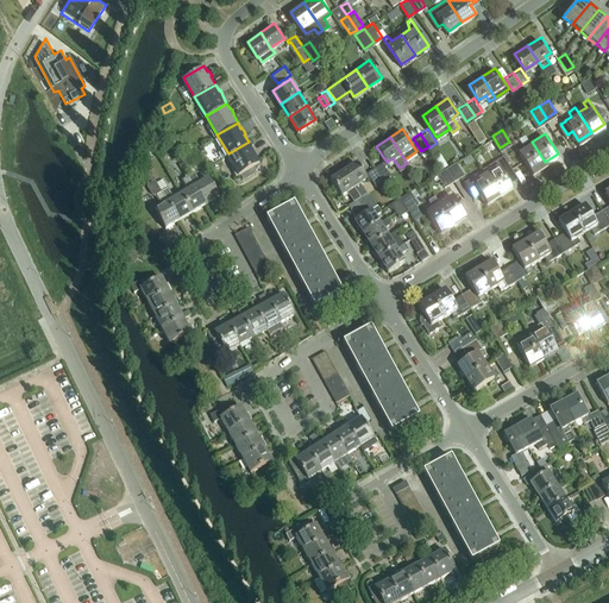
[(529,138),(522,142),(525,146),(519,150),(532,170),(545,162),(532,142),(529,138)]
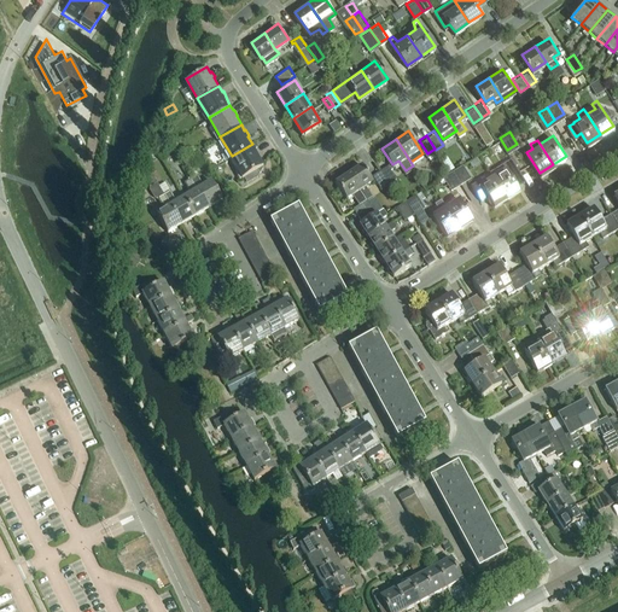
[(256,150),(252,144),(232,156),(243,175),(257,167),(261,169),(263,163),(258,155),(260,153),(257,150),(256,150)]
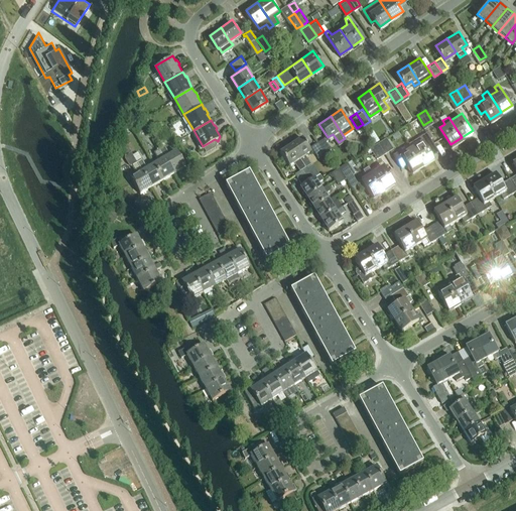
[(301,135),(290,142),(304,163),(309,160),(304,152),(310,148),(301,135)]
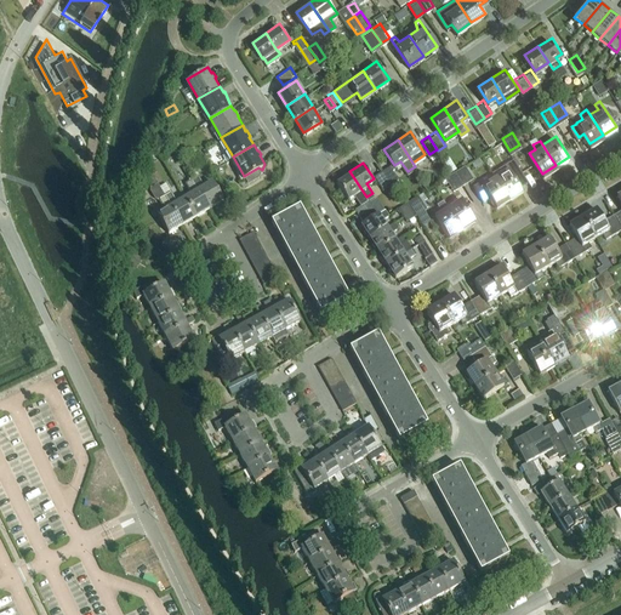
[(382,168),(391,181),(398,175),(389,163),(382,168)]
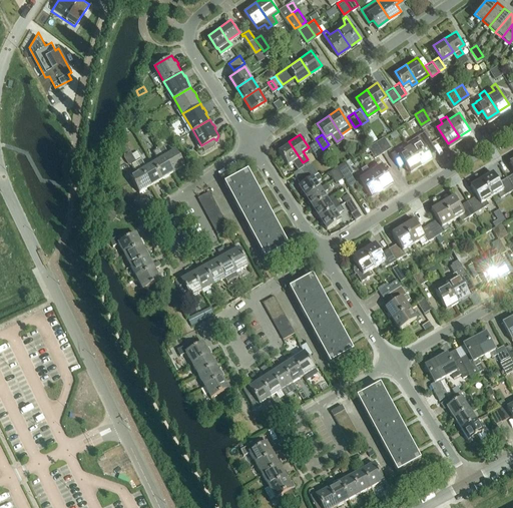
[(376,139),(383,149),(390,144),(384,134),(376,139)]
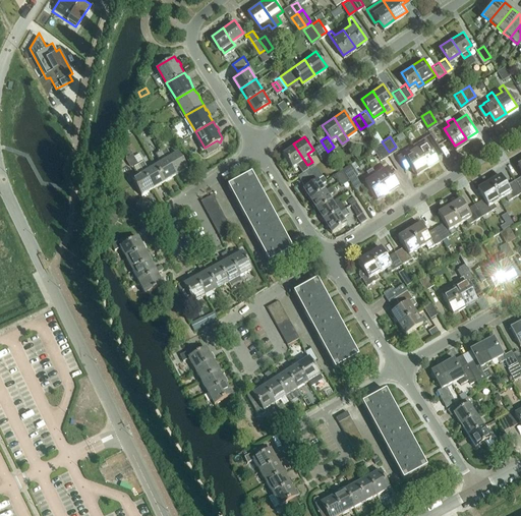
[(415,147),(426,164),(438,157),(426,139),(415,147)]
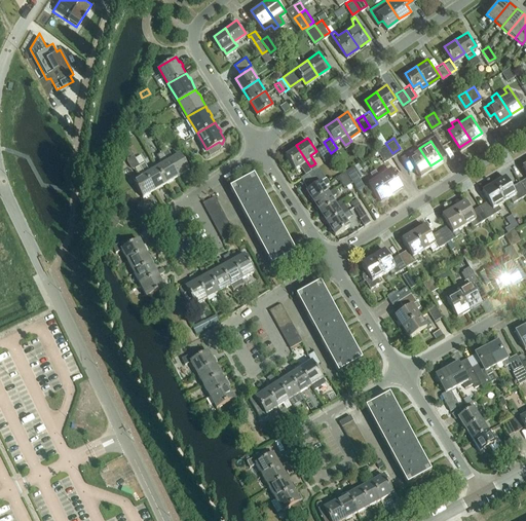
[(324,157),(331,153),(324,142),(316,146),(324,157)]
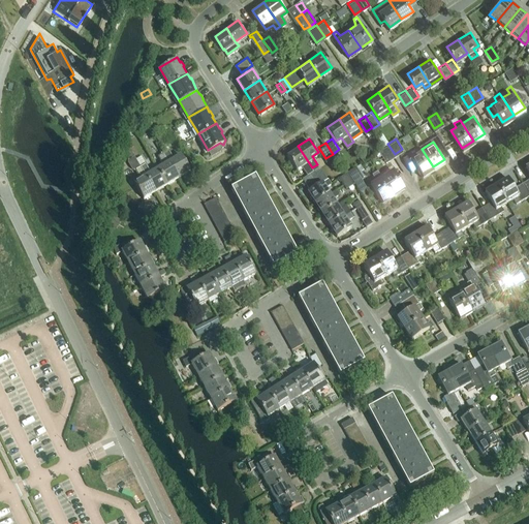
[(385,160),(395,154),(387,144),(378,149),(385,160)]
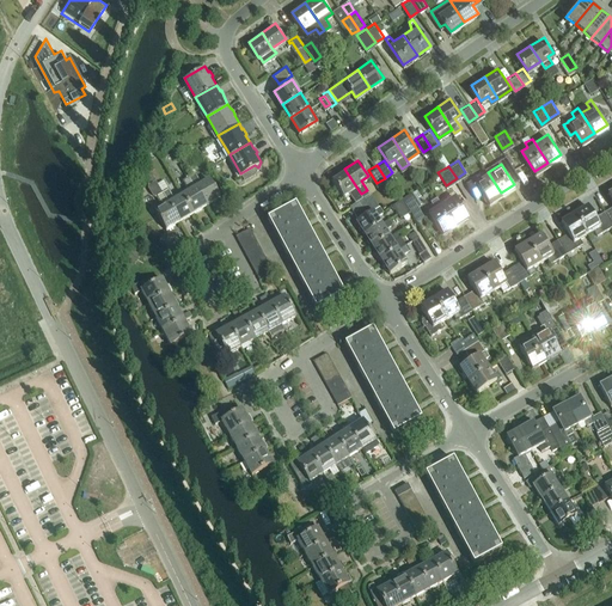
[(367,202),(361,194),(344,169),(332,177),(343,193),(349,189),(355,197),(349,202),(355,210),(367,202)]
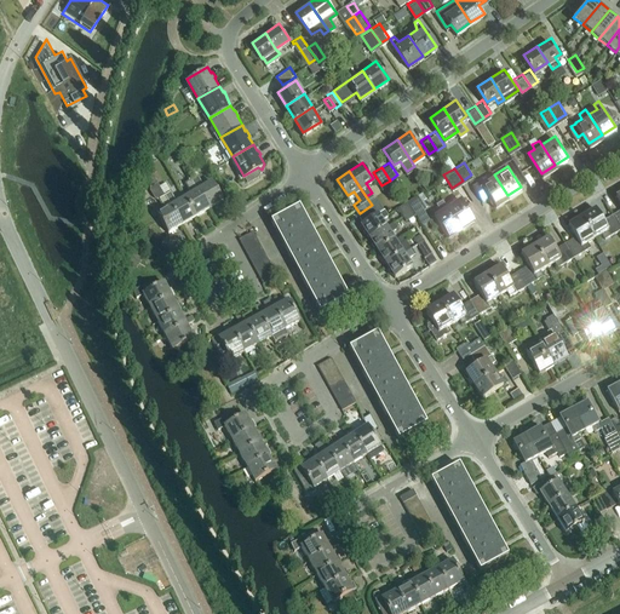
[(199,172),(191,176),(210,206),(224,198),(213,178),(205,183),(199,172)]
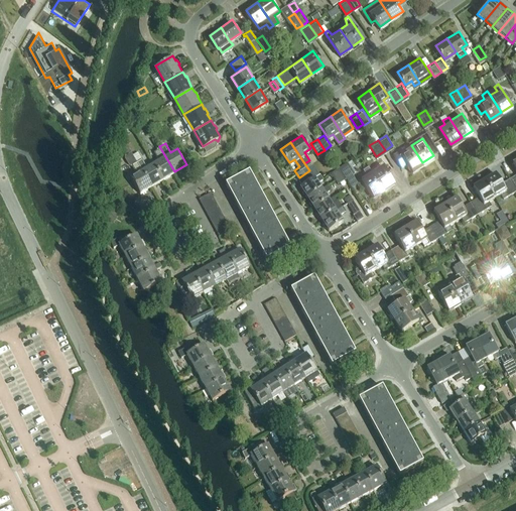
[(411,169),(422,162),(411,145),(401,151),(399,148),(393,152),(401,165),(406,161),(411,169)]
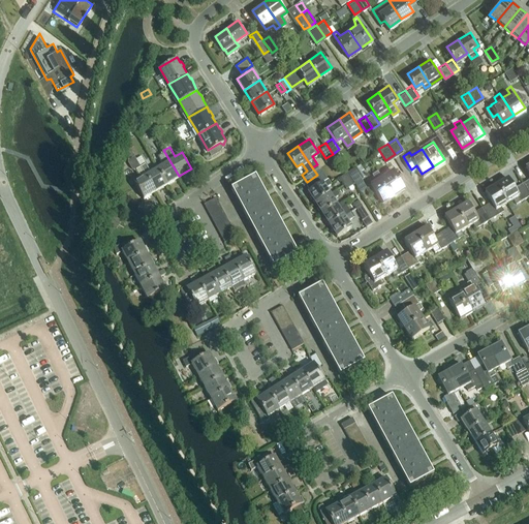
[(167,182),(179,176),(163,150),(158,153),(164,162),(157,166),(167,182)]
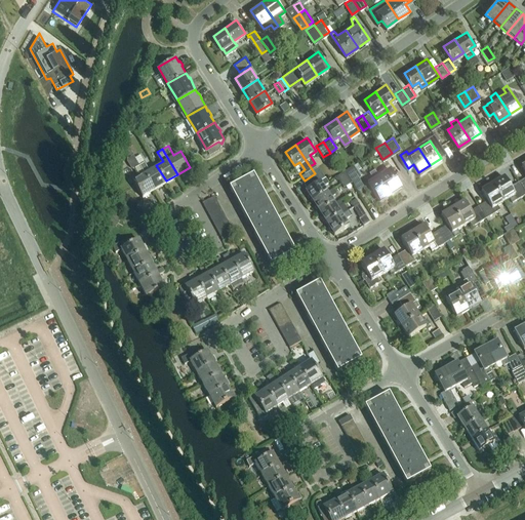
[(143,195),(155,188),(139,162),(134,153),(128,156),(128,159),(131,165),(134,167),(135,166),(139,174),(133,178),(143,195)]
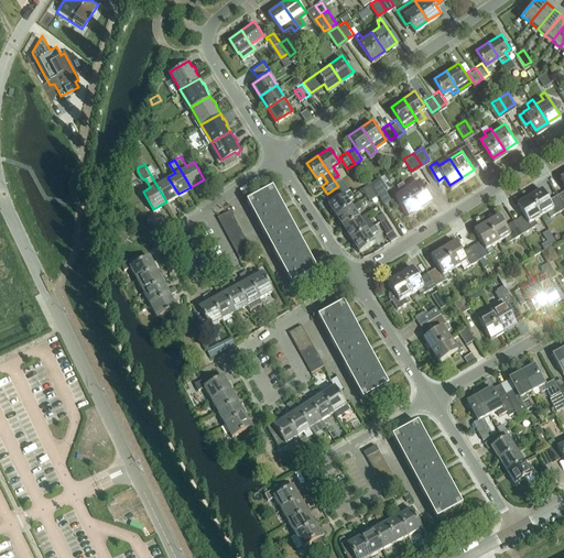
[(155,171),(150,174),(166,201),(179,194),(167,177),(162,181),(155,171)]
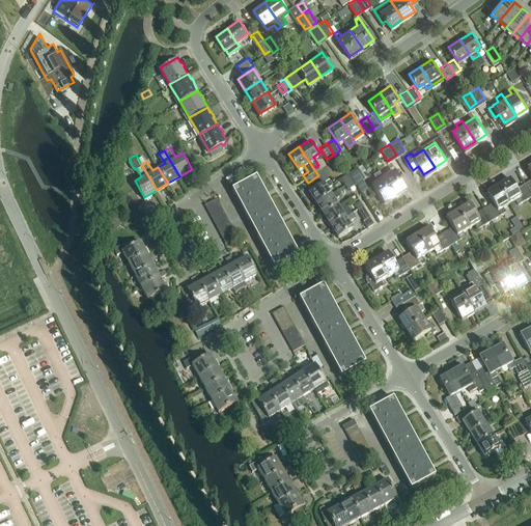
[(355,181),(364,175),(357,164),(347,169),(355,181)]
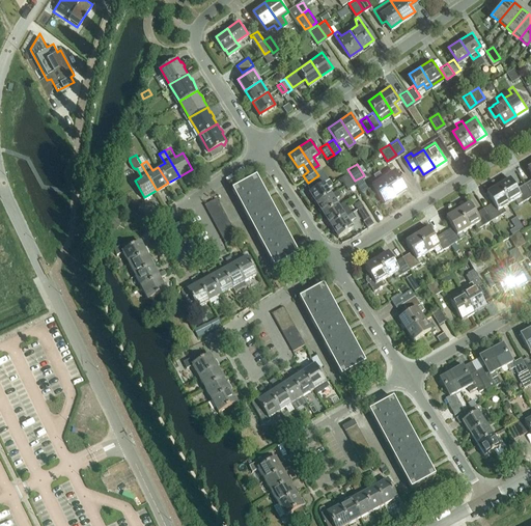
[(208,165),(201,168),(204,174),(212,171),(208,165)]
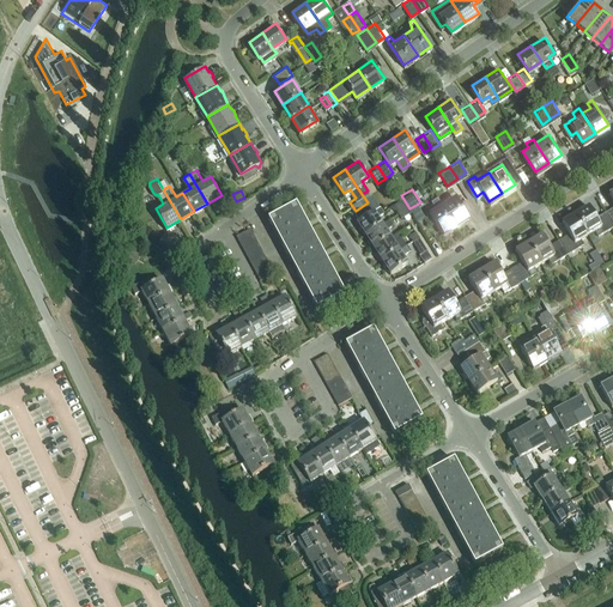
[(437,206),(429,211),(442,231),(455,223),(442,202),(437,194),(432,198),(437,206)]
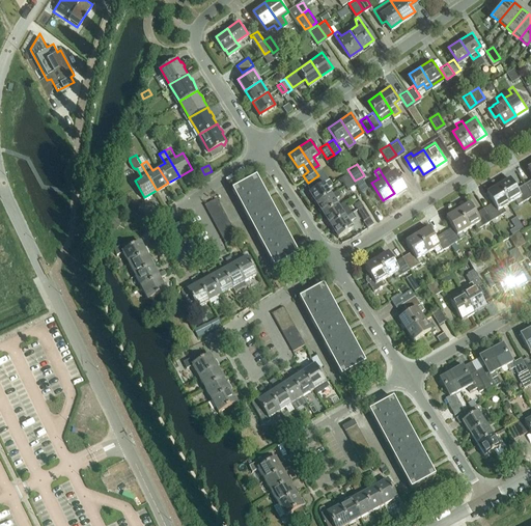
[(383,175),(394,193),(406,186),(394,168),(383,175)]
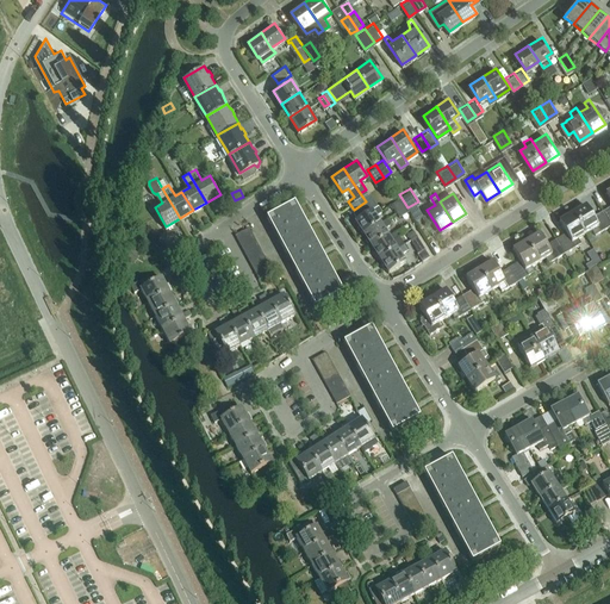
[(398,213),(408,207),(399,194),(390,200),(398,213)]
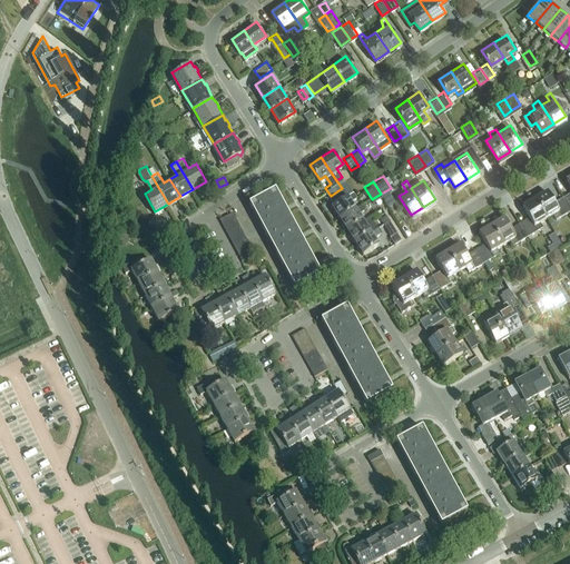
[(276,187),(249,200),(265,229),(291,216),(276,187)]
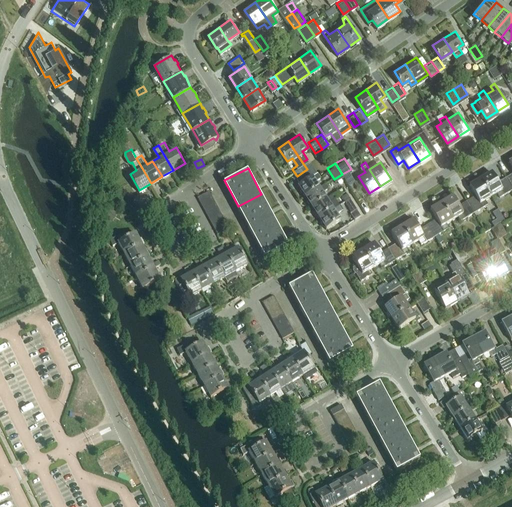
[(297,182),(305,194),(324,180),(318,184),(314,178),(320,174),(317,169),(310,174),(307,169),(297,176),(300,181),(297,182)]
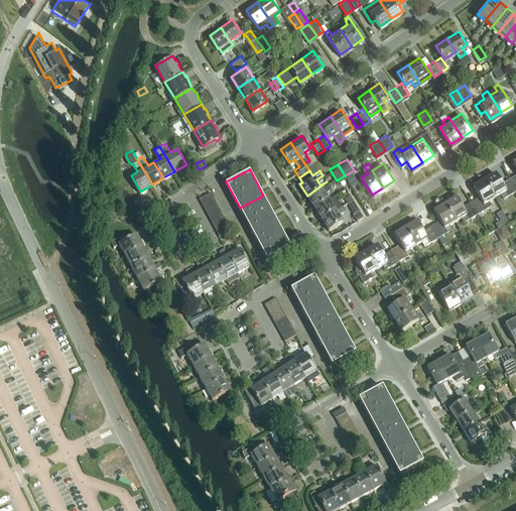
[(503,196),(515,187),(515,184),(510,175),(501,180),(495,170),(484,177),(494,195),(500,192),(503,196)]
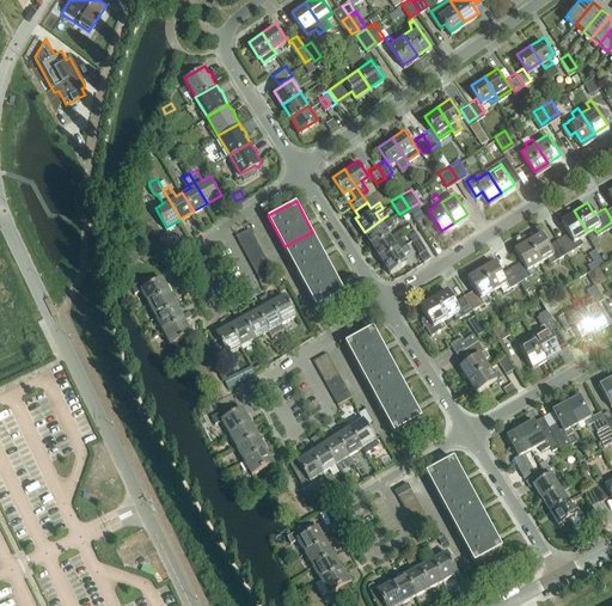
[(579,236),(586,231),(574,210),(561,218),(568,230),(557,236),(567,250),(582,240),(579,236)]
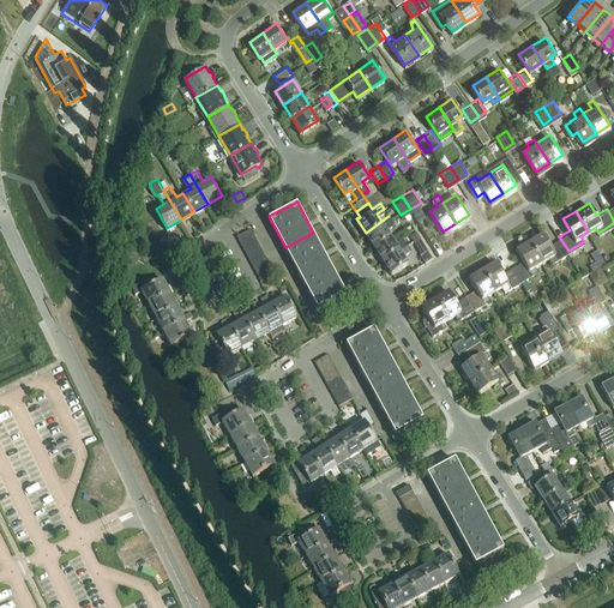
[(366,233),(374,245),(390,234),(385,227),(392,222),(389,216),(366,233)]
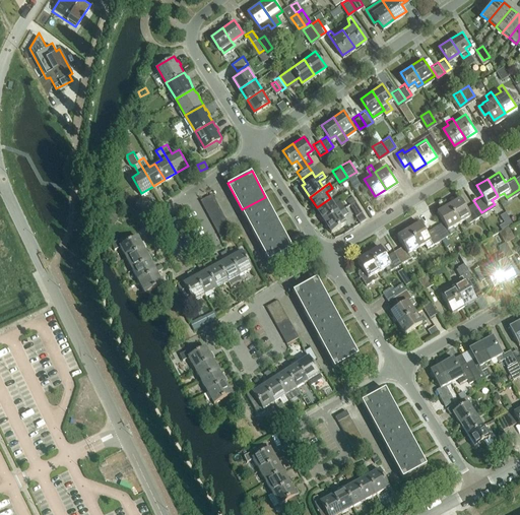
[(213,192),(201,198),(204,203),(215,197),(213,192)]
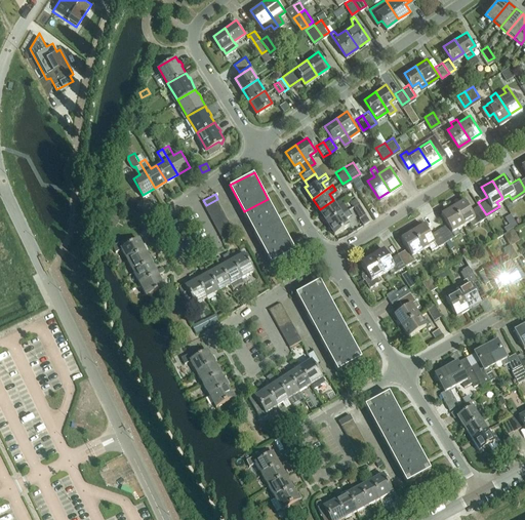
[(320,209),(327,221),(347,207),(339,196),(333,200),(320,209)]
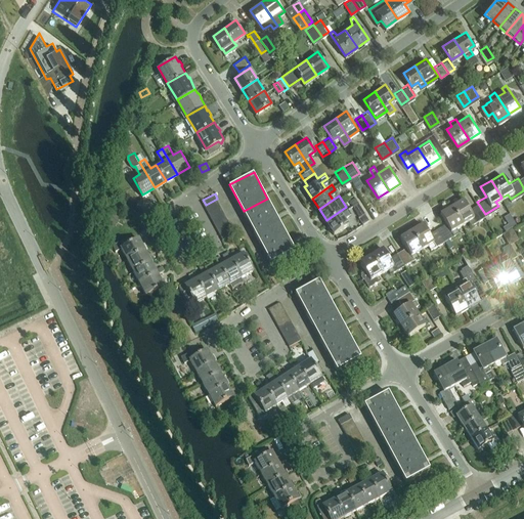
[(471,223),(485,214),(477,202),(469,208),(463,198),(451,204),(462,222),(468,218),(471,223)]
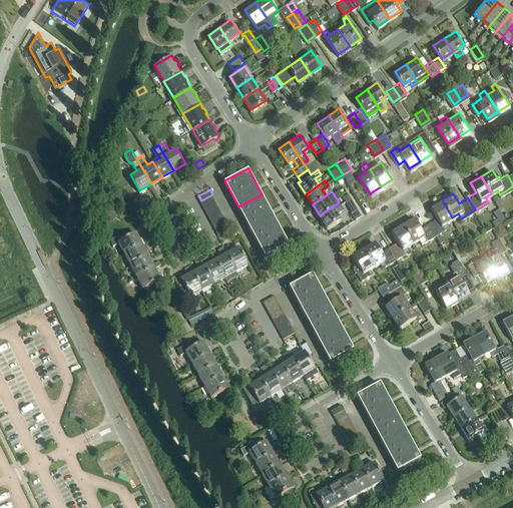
[(201,200),(204,205),(215,199),(212,194),(201,200)]
